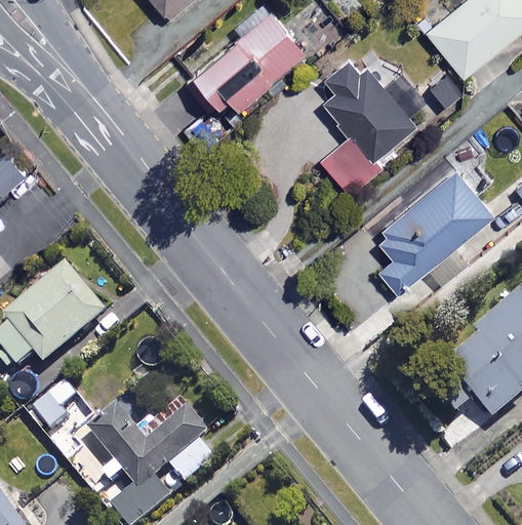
[(149,0),(161,15),(179,0),(149,0)]
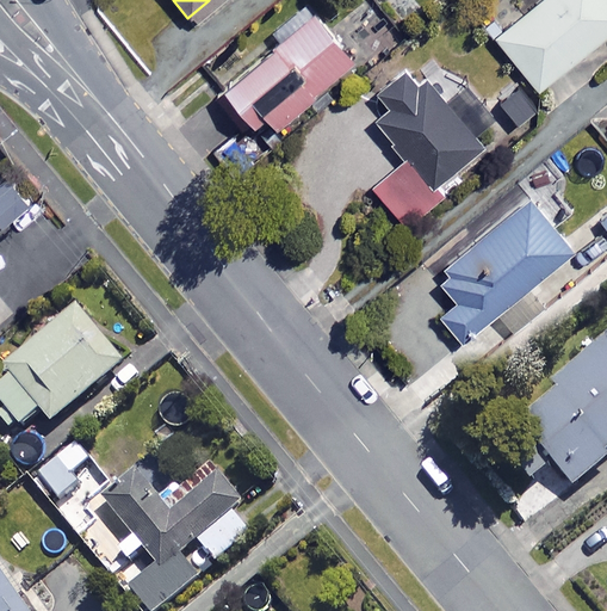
[(606,0),(543,0),(495,38),(537,91),(606,35),(606,0)]
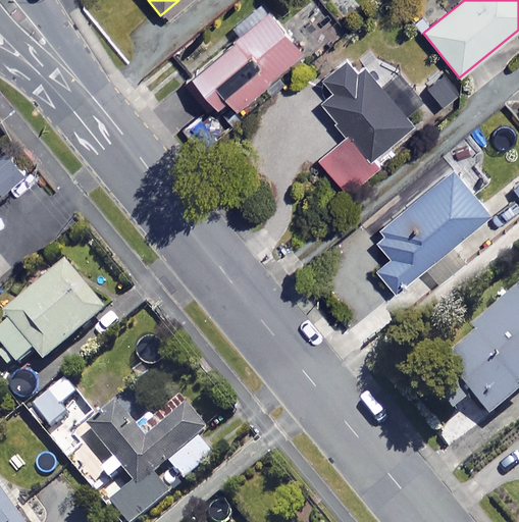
[(307,53),(273,12),(188,85),(215,117),(235,101),(244,112),(283,80),(280,75),(307,53)]
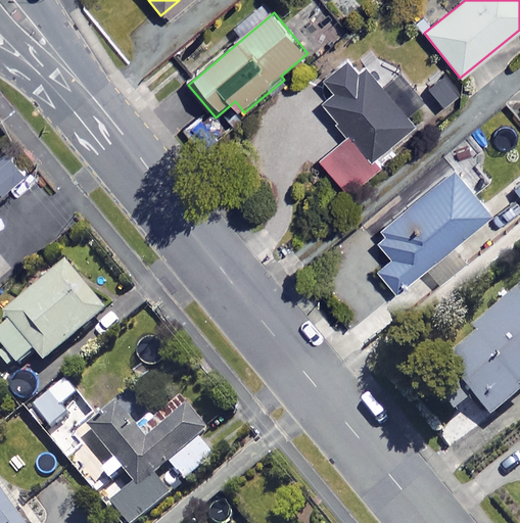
[(206,36),(183,55),(194,68),(218,50),(206,36)]
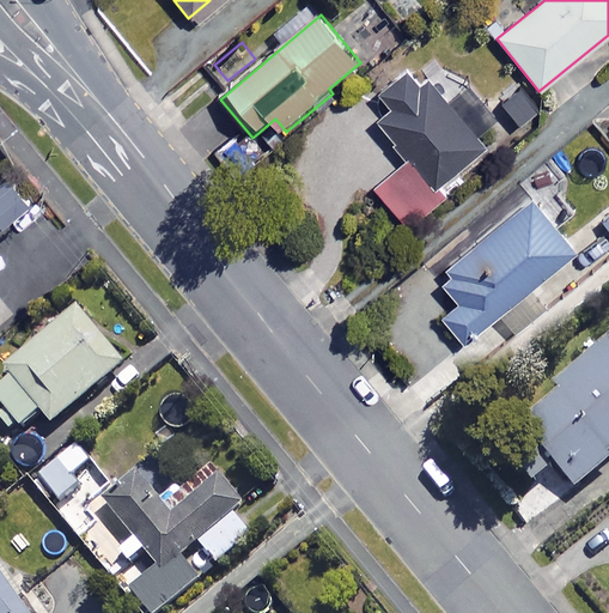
[(449,108),(415,70),(366,114),(410,163),(377,194),(410,231),(448,198),(439,189),(500,135),(463,93),(449,108)]
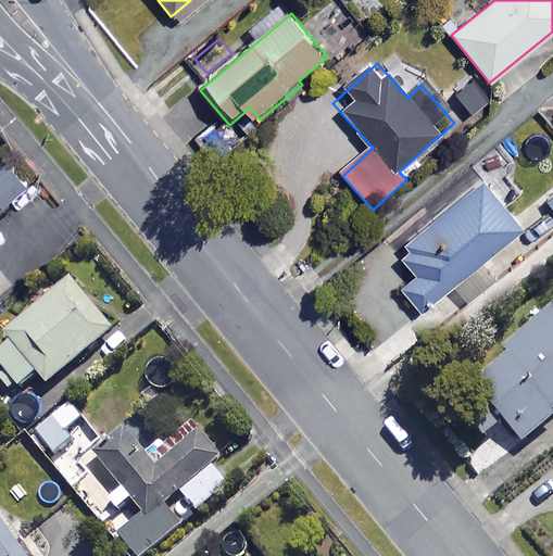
[(26,188),(4,163),(0,166),(0,202),(4,207),(26,188)]
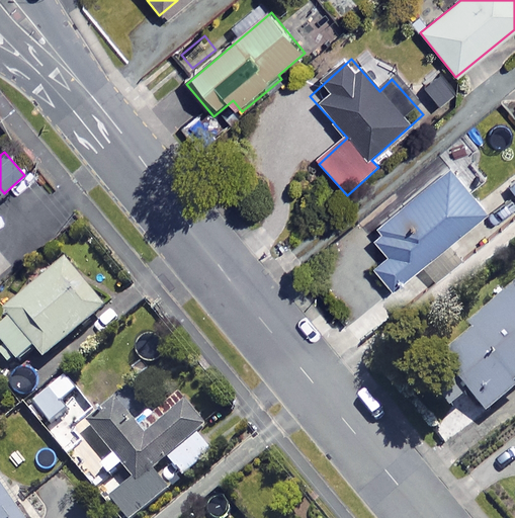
[(367,266),(384,287),(417,260),(431,277),(455,256),(441,239),(479,207),(441,164),(362,231),(382,254),(367,266)]
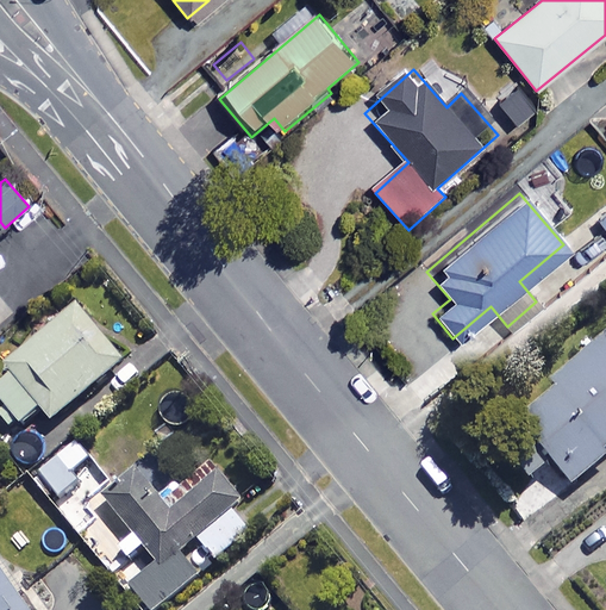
[(605,200),(591,213),(605,234),(605,200)]
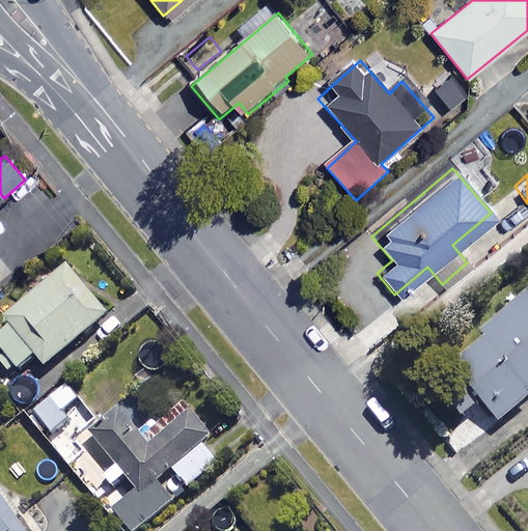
[(36,359),(48,372),(109,319),(70,274),(0,333),(0,357),(17,376),(36,359)]
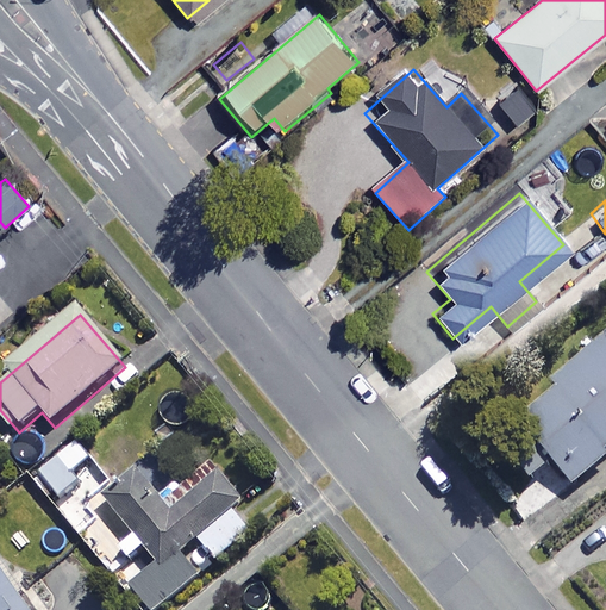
[(605,334),(604,332),(506,421),(562,484),(605,443),(605,334)]
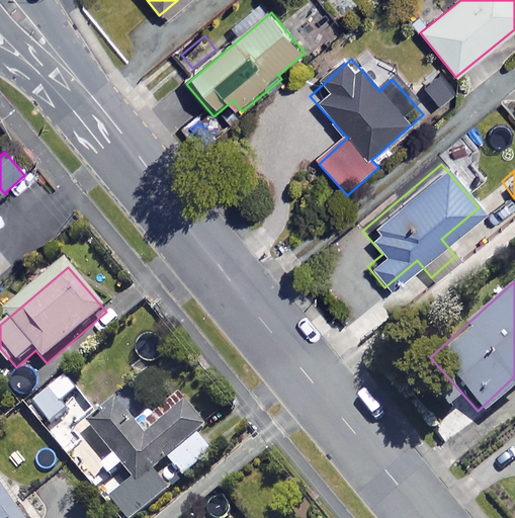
[(82,407),(63,378),(29,402),(50,430),(82,407)]
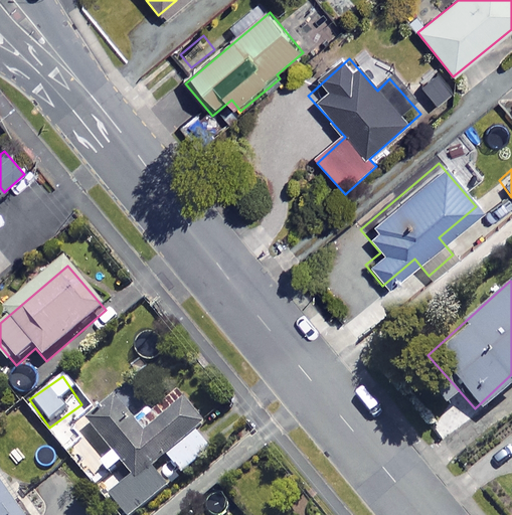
[(54,434),(114,514),(144,514),(175,492),(170,484),(216,450),(179,399),(141,427),(114,389),(54,434)]
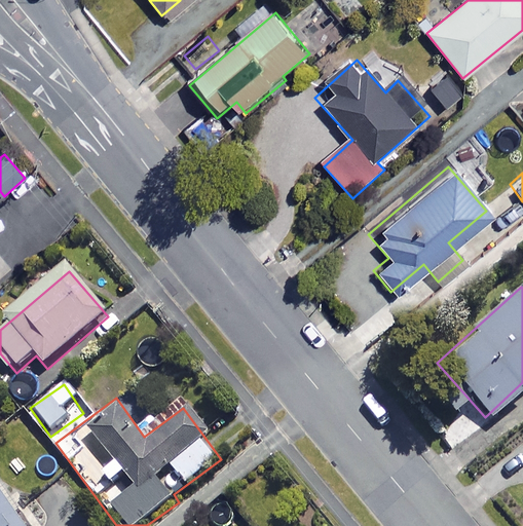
[(24,525),(0,489),(0,525),(24,525)]
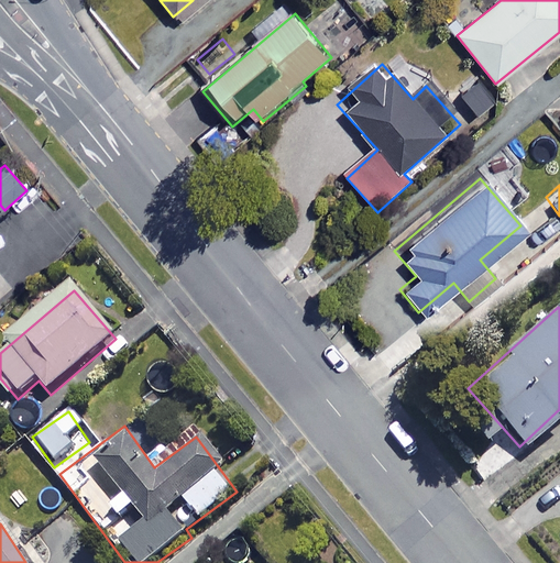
All buildings are outlined.
